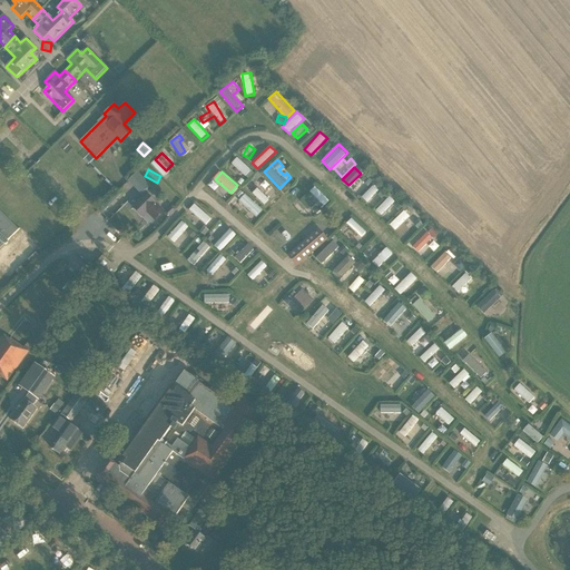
[(126,183),(139,197),(150,186),(137,173),(126,183)]
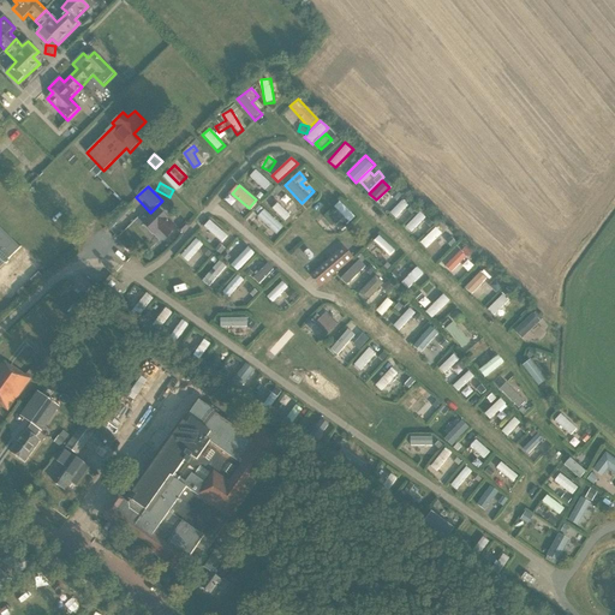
[(400,197),(390,213),(400,220),(411,204),(400,197)]
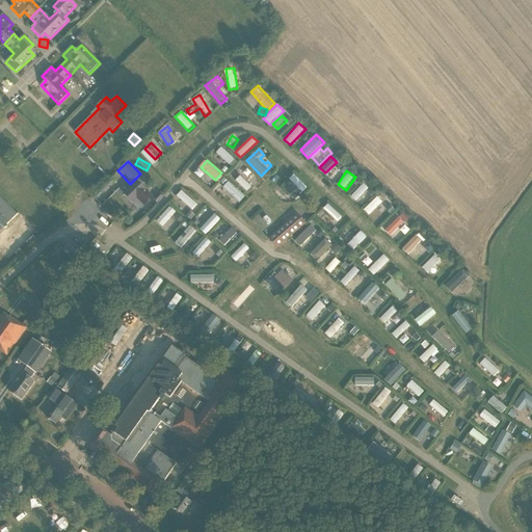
[(294,173),(288,178),(300,191),(307,185),(294,173)]
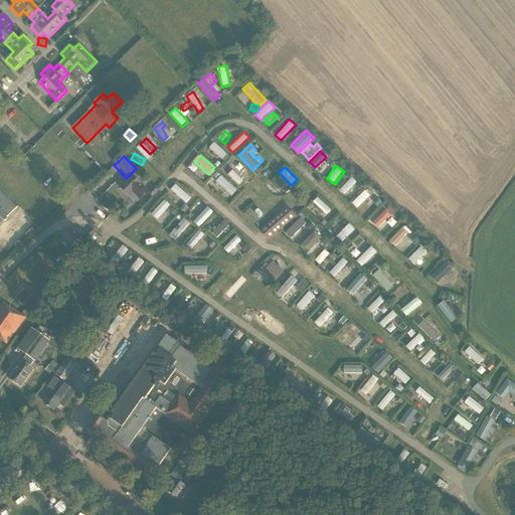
[(227,174),(238,185),(244,180),(232,169),(227,174)]
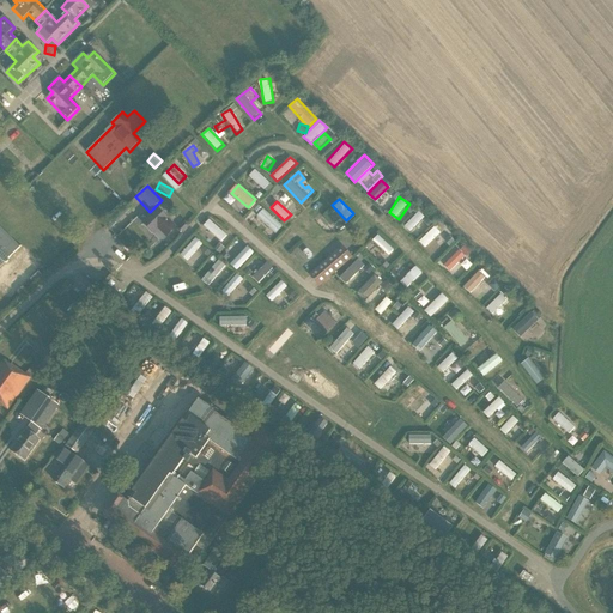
[(127,206),(126,205),(105,225),(110,231),(134,207),(129,204),(127,206)]
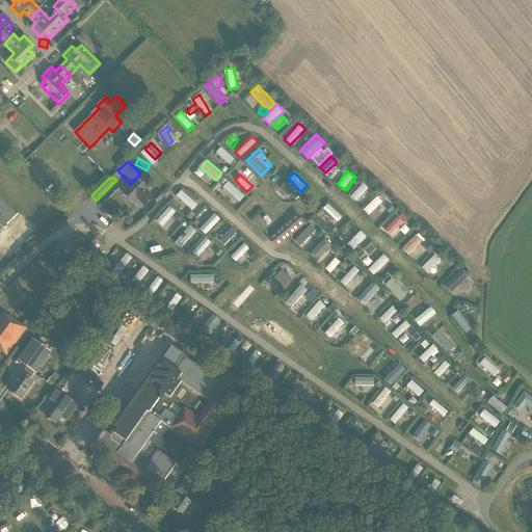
[(237,204),(245,195),(230,179),(221,187),(237,204)]
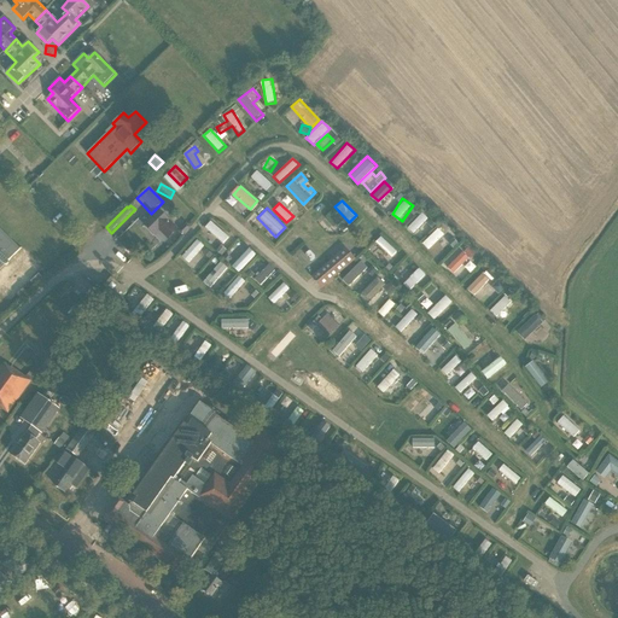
[(421,211),(407,226),(417,234),(431,220),(421,211)]
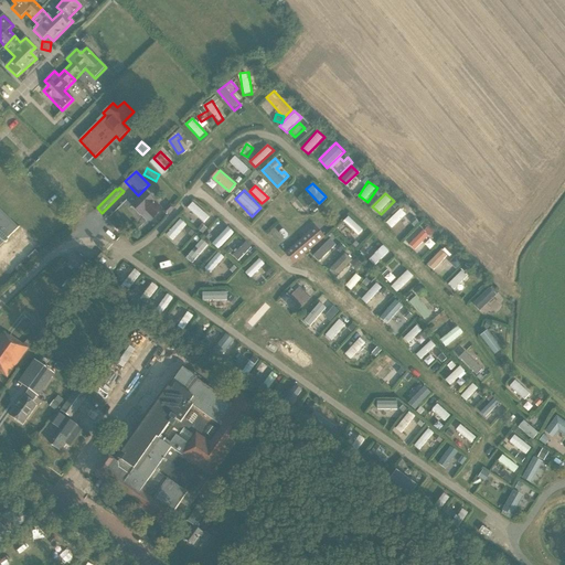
[(148,221),(150,221),(161,211),(145,194),(134,206),(148,221)]
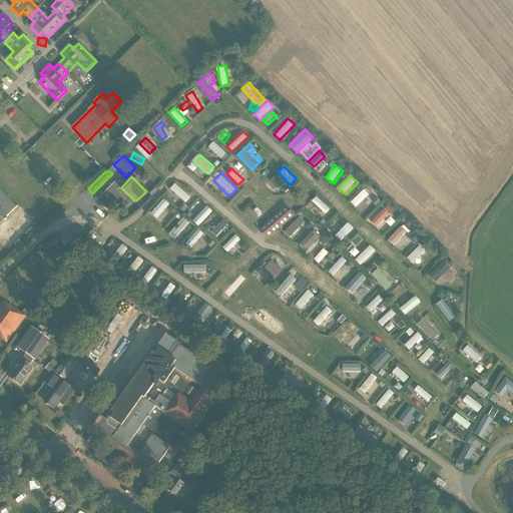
[(168,189),(182,201),(188,194),(175,182),(168,189)]
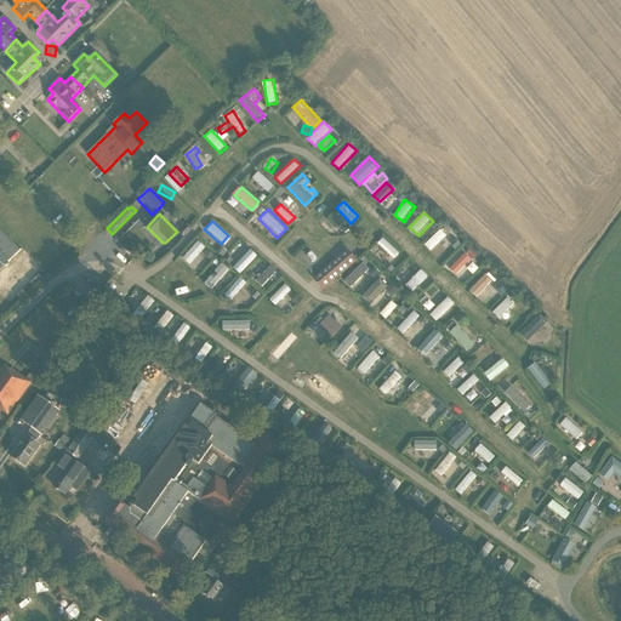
[(426,241),(434,249),(448,235),(439,228),(426,241)]
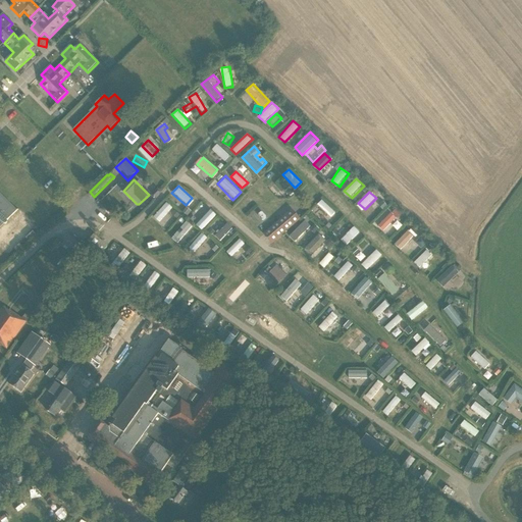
[(7,221),(16,211),(0,194),(0,227),(3,224),(4,224),(4,225),(5,225),(6,225),(6,224),(7,224),(7,223),(7,222),(7,221)]
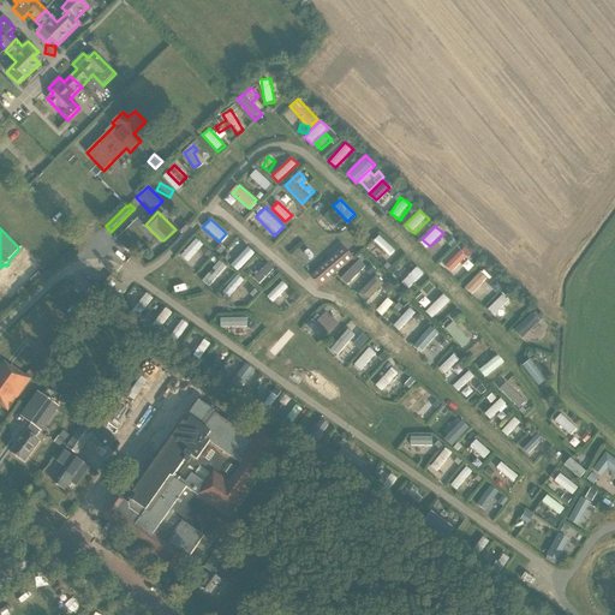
[(384,261),(396,250),(381,234),(369,244),(384,261)]
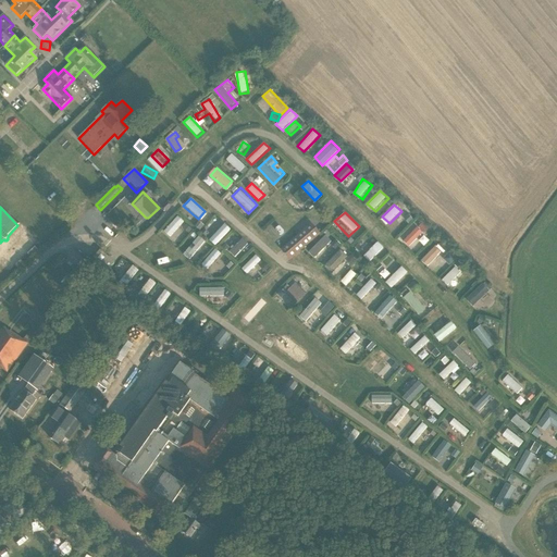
[(163,230),(176,243),(189,229),(185,223),(186,222),(177,214),(163,230)]
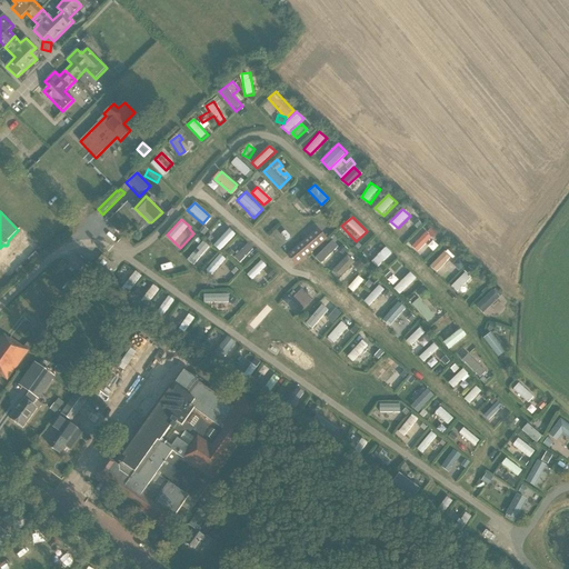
[(283,226),(272,236),(287,250),(297,240),(283,226)]
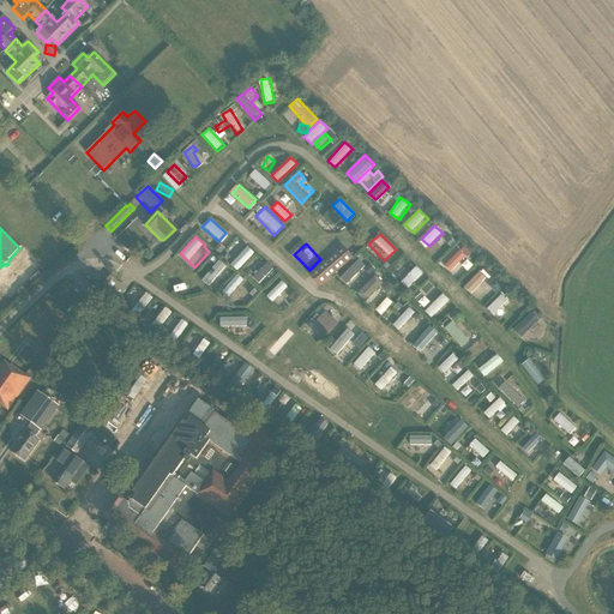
[(242,247),(228,263),(235,270),(250,253),(242,247)]
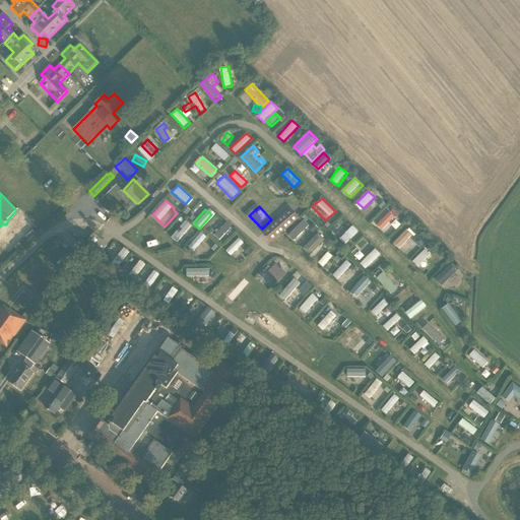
[(290,210),(262,234),(270,243),(299,219),(290,210)]
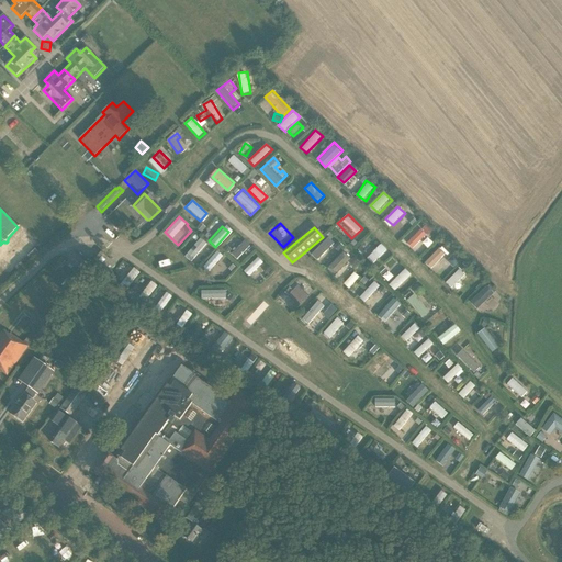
[(406,244),(414,250),(428,235),(420,227),(406,244)]
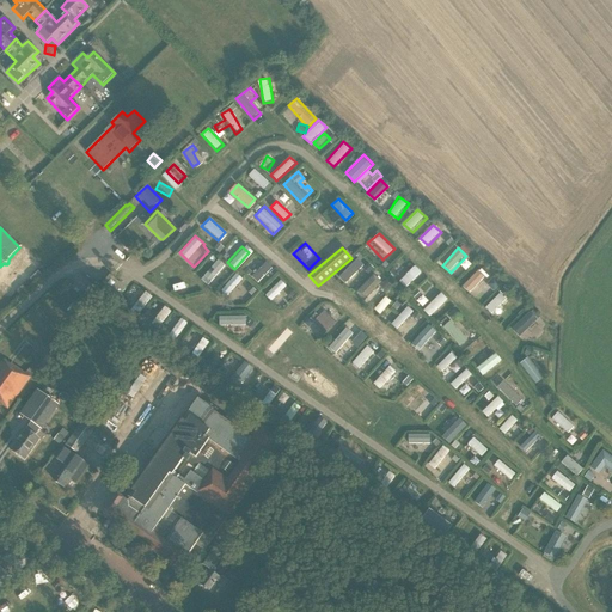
[(338,274),(347,283),(366,265),(357,257),(338,274)]
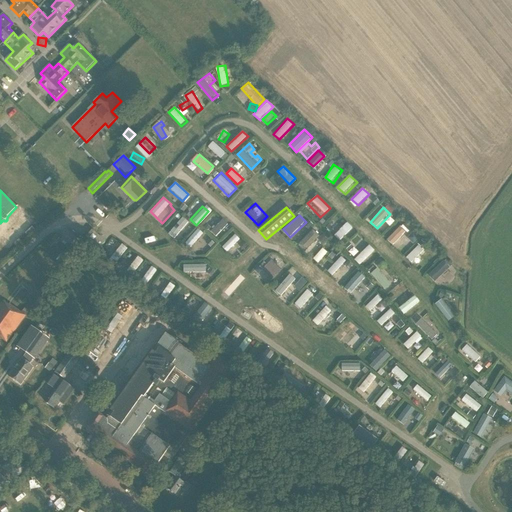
[(172,232),(178,237),(190,222),(185,217),(172,232)]
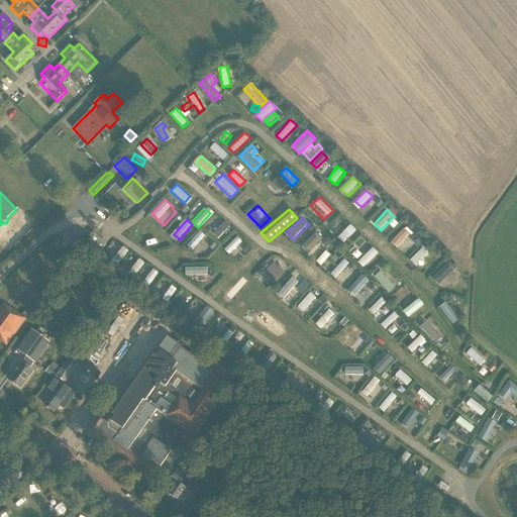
[(214,233),(220,238),(230,227),(224,221),(214,233)]
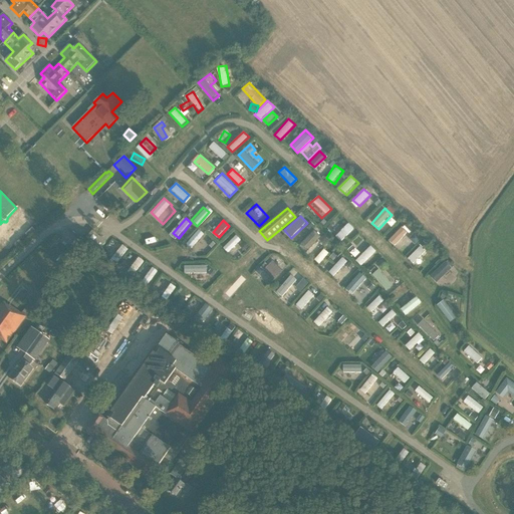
[(402,227),(388,240),(396,248),(410,234),(402,227)]
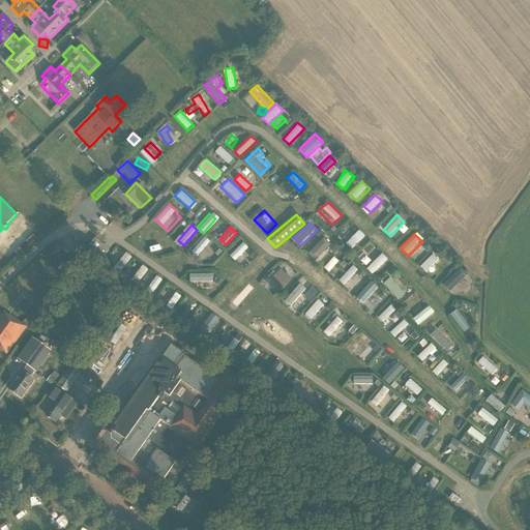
[(33,235),(26,242),(30,246),(37,239),(33,235)]
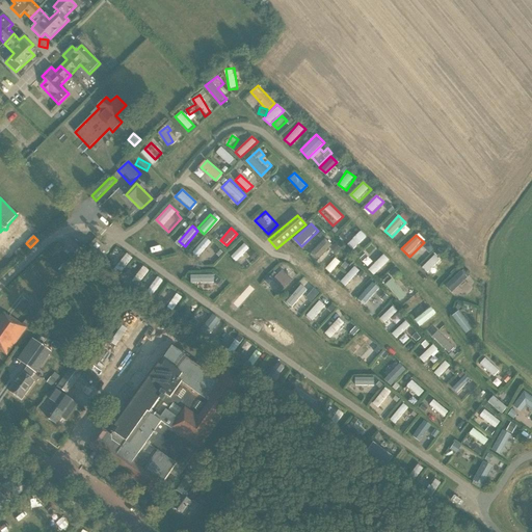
[(201,257),(212,241),(205,236),(193,251),(201,257)]
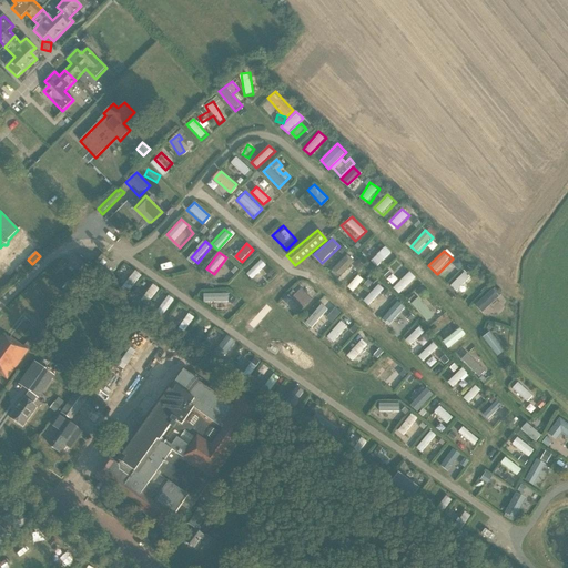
[(336,280),(355,263),(347,254),(328,271),(336,280)]
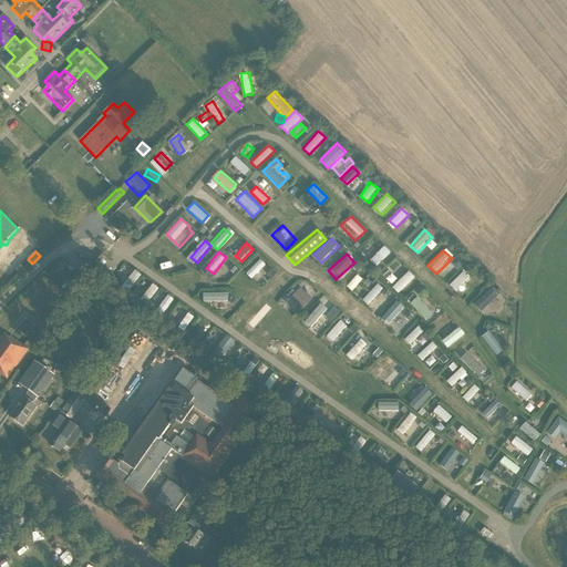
[(94,263),(110,276),(116,268),(101,255),(94,263)]
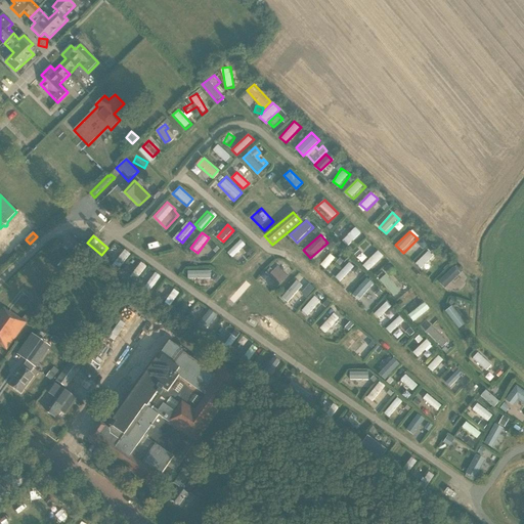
[(241,238),(226,253),(233,259),(247,245),(241,238)]
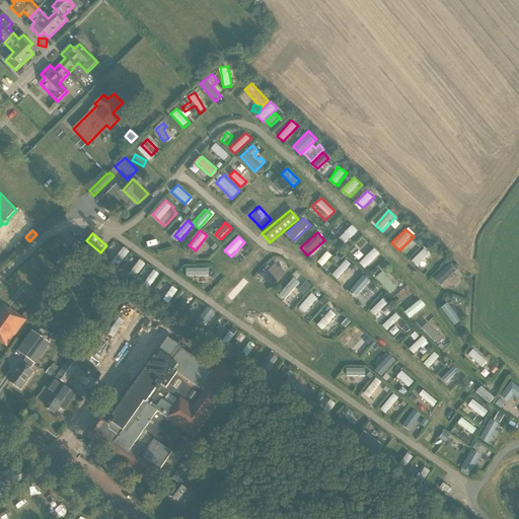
[(19,242),(14,247),(18,251),(23,246),(19,242)]
